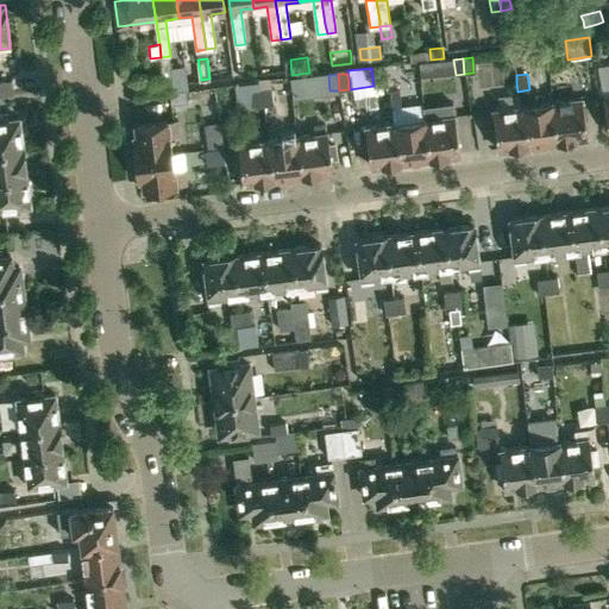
[(173,75),(163,76),(165,92),(175,90),(174,82),(173,75)]
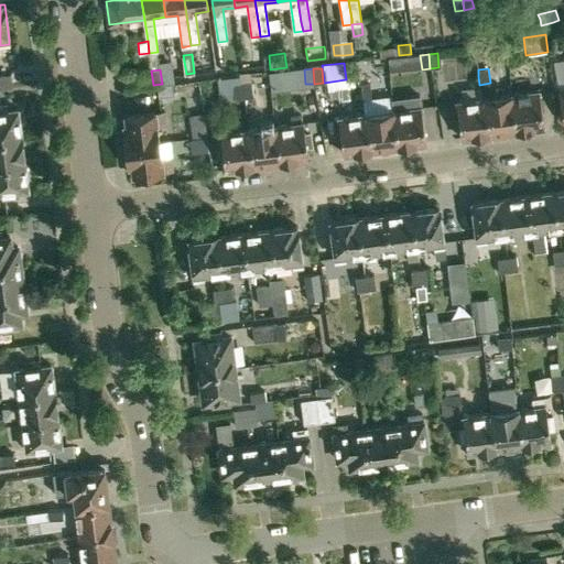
[(0,87),(15,86),(13,73),(0,74),(0,87)]
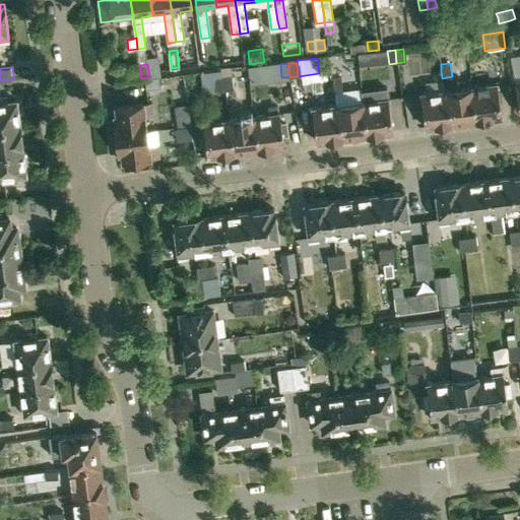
[(232,75),(223,76),(224,89),(233,88),(232,75)]
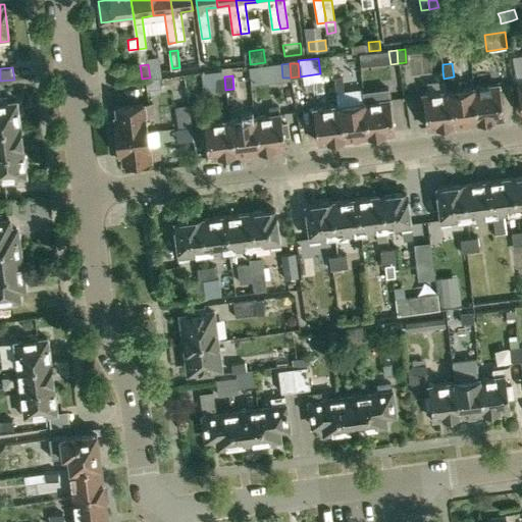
[(342,75),(332,76),(334,91),(341,90),(344,90),(343,83),(342,75)]
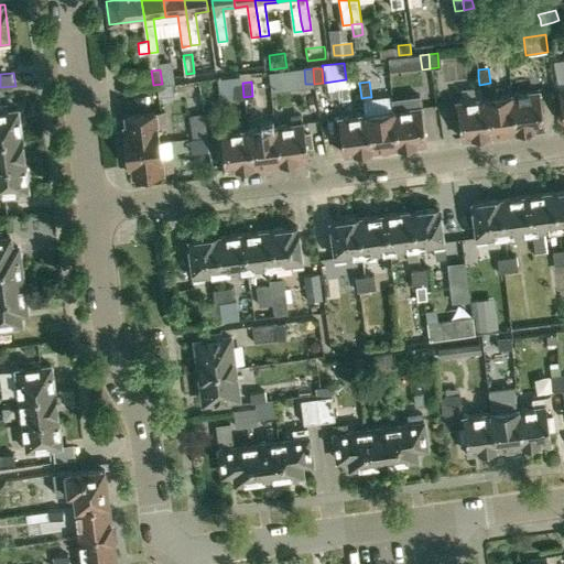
[(242,83),(240,83),(234,84),(236,98),(243,97),(242,83)]
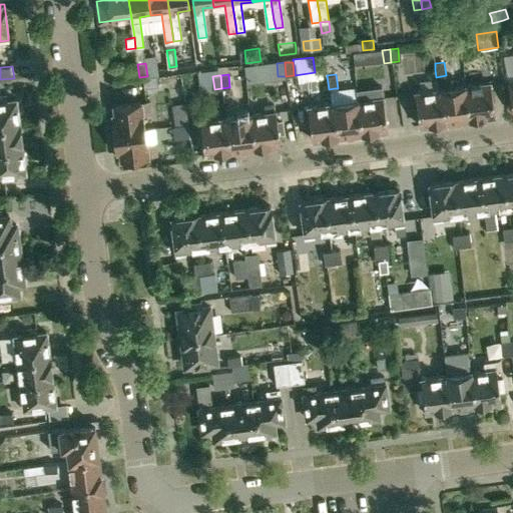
[(157,86),(156,76),(142,77),(143,87),(157,86)]
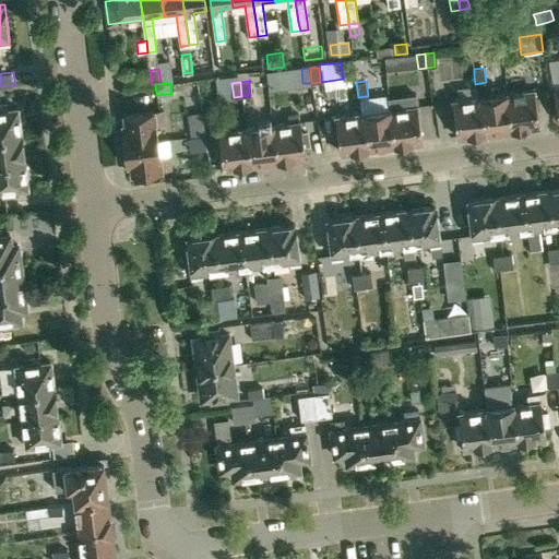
[(512,129),(539,126),(534,90),(507,93),(512,129)]
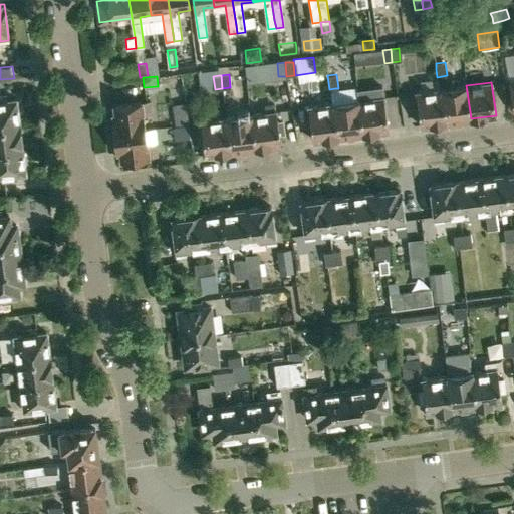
[(446,122),(471,118),(466,85),(441,88),(446,122)]
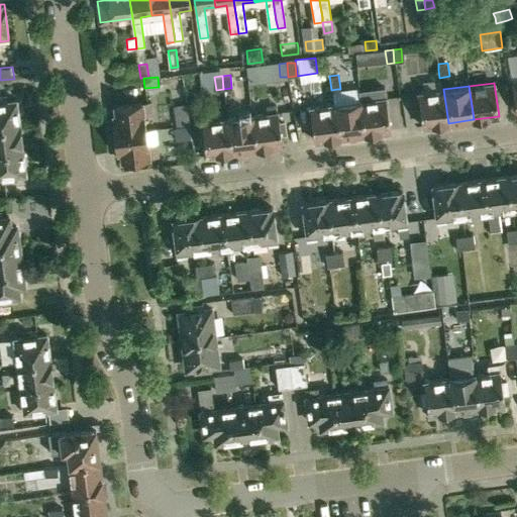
[(366,133),(391,130),(385,87),(359,90),(360,100),(366,133)]
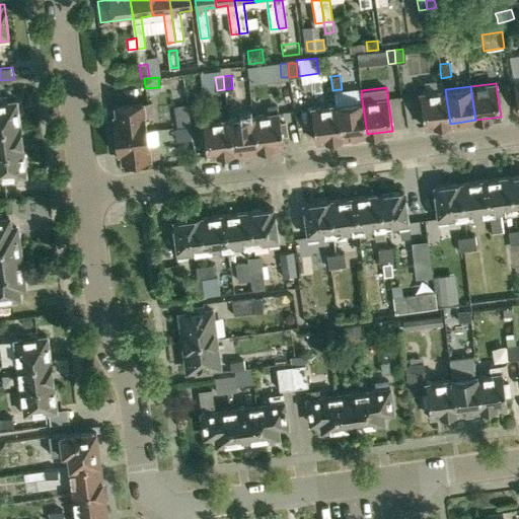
[(425,127),(450,124),(445,89),(420,93),(425,127)]
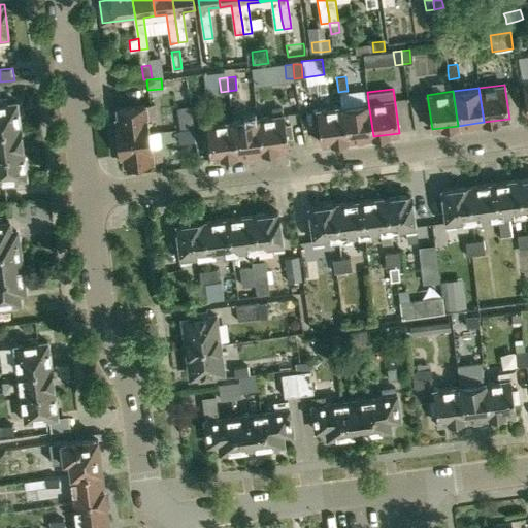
[(17,101),(7,103),(6,98),(0,98),(0,129),(20,127),(17,101)]
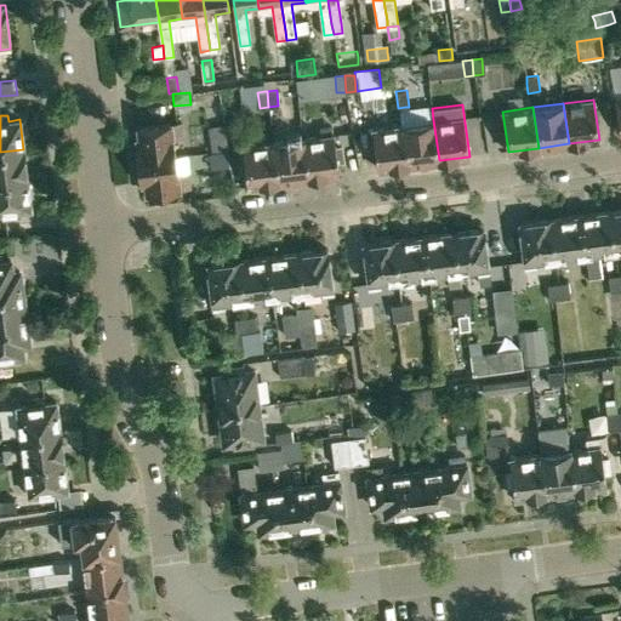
[(409,165),(439,160),(433,120),(403,124),(409,165)]
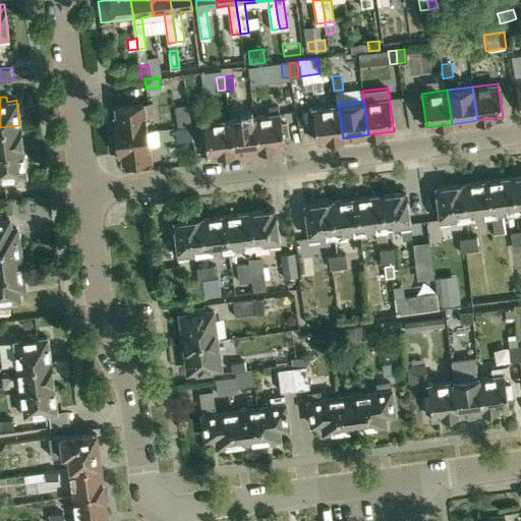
[(115,135),(148,131),(146,117),(152,116),(150,102),(115,107),(116,116),(113,116),(115,135)]
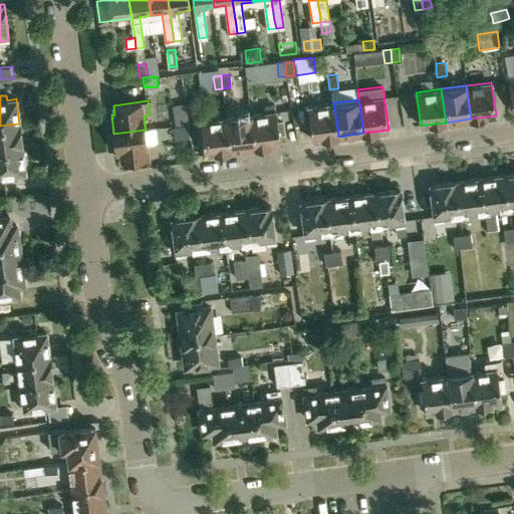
[(313,140),(338,137),(333,102),(308,106),(313,140)]
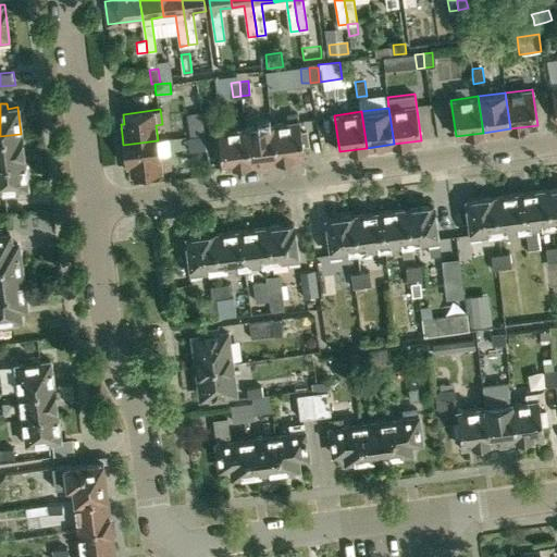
[(199,113),(186,115),(189,136),(202,134),(199,113)]
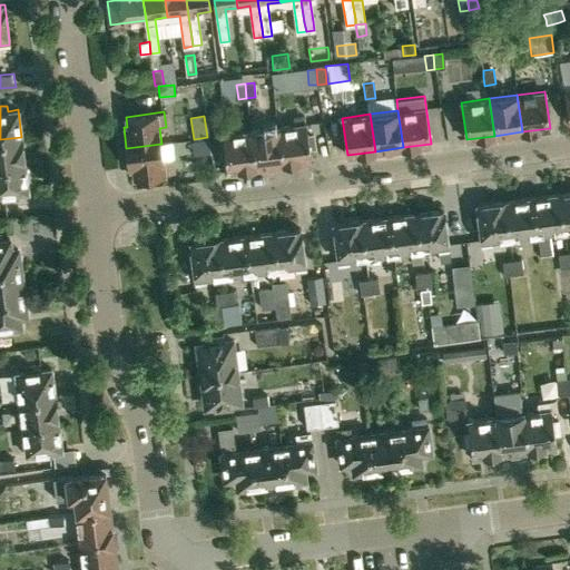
[(312,159),(310,147),(315,147),(313,134),(308,135),(306,123),(281,126),(285,163),(312,159)]
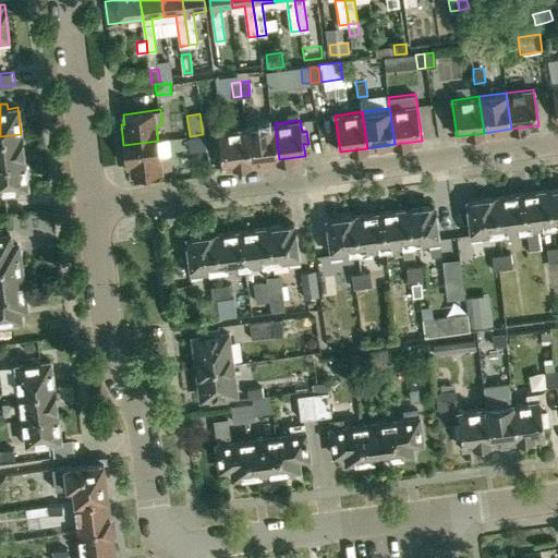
[(252,164),(279,159),(275,123),(246,126),(252,164)]
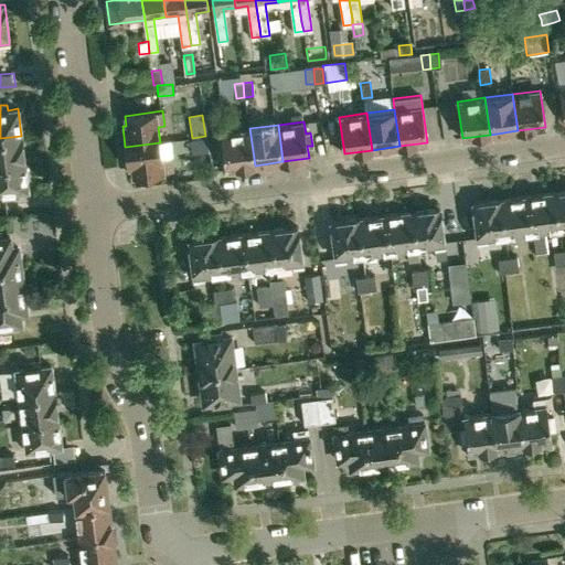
[(226,169),(255,166),(249,128),(221,132),(226,169)]
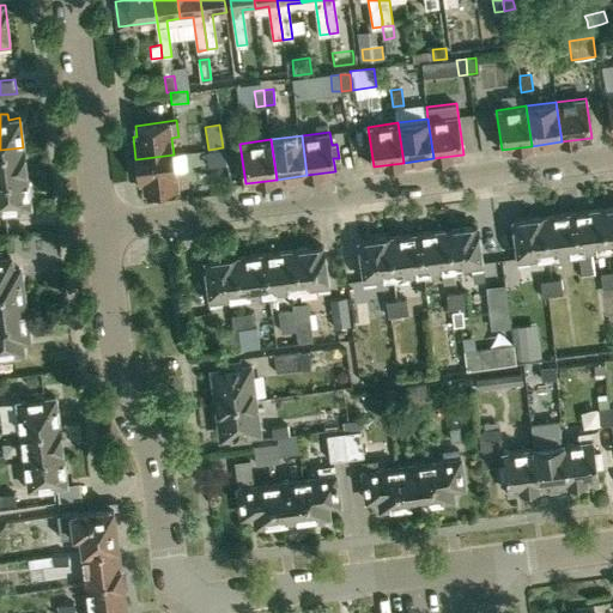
[(0,178),(26,175),(23,147),(0,150),(0,178)]
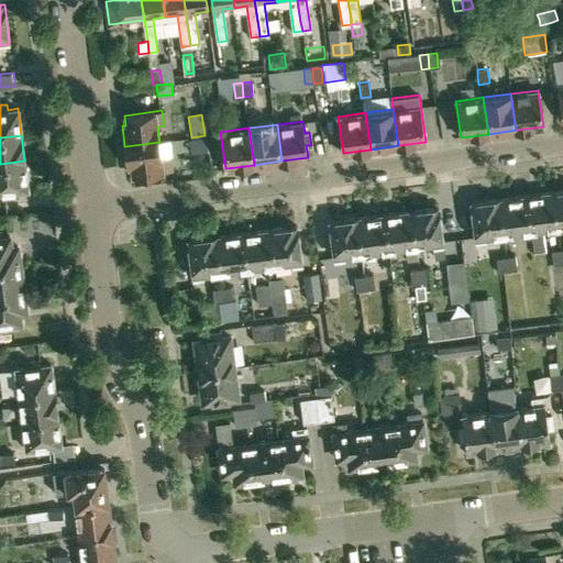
[(205,138),(192,139),(196,165),(209,163),(205,138)]
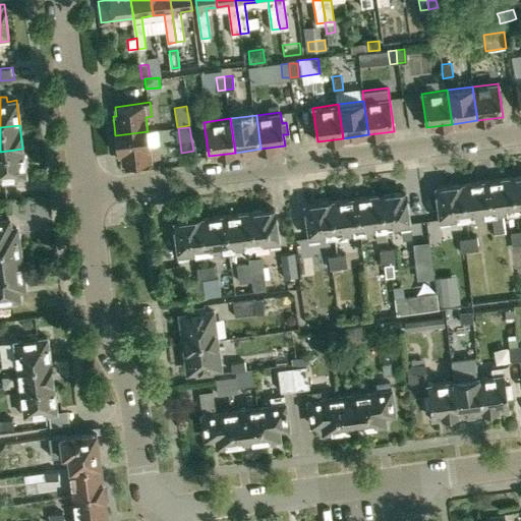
[(121,154),(122,162),(157,158),(155,143),(150,145),(148,131),(115,135),(118,154),(121,154)]
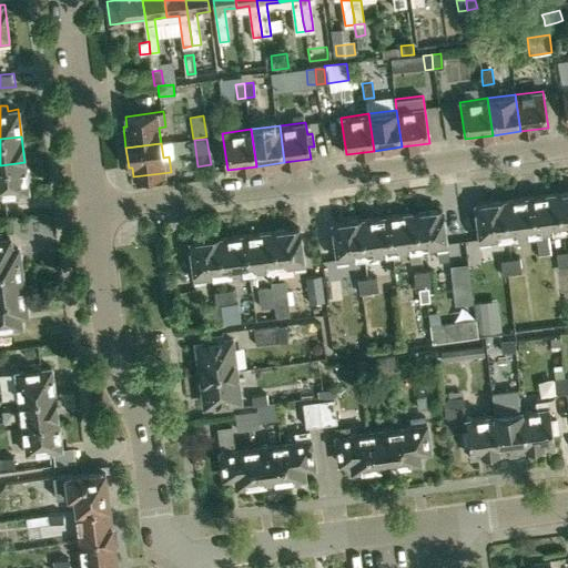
[(3,200),(19,198),(18,192),(28,191),(24,162),(0,165),(0,193),(2,194),(3,200)]
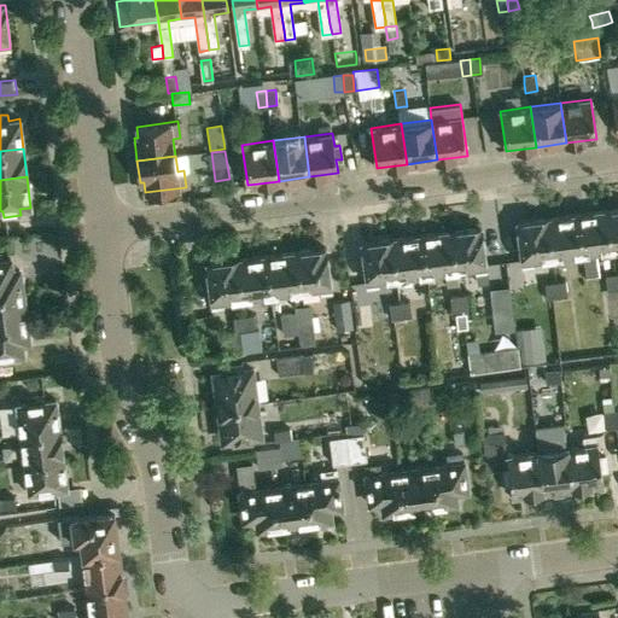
[(617,208),(607,210),(612,249),(617,248),(617,208)]
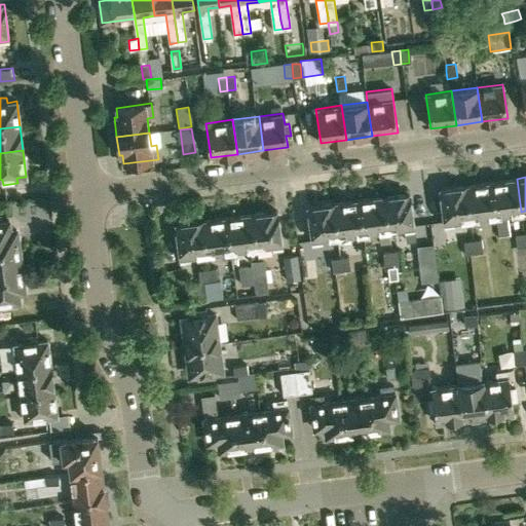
[(495,215),(521,212),(517,179),(491,182),(495,215)]
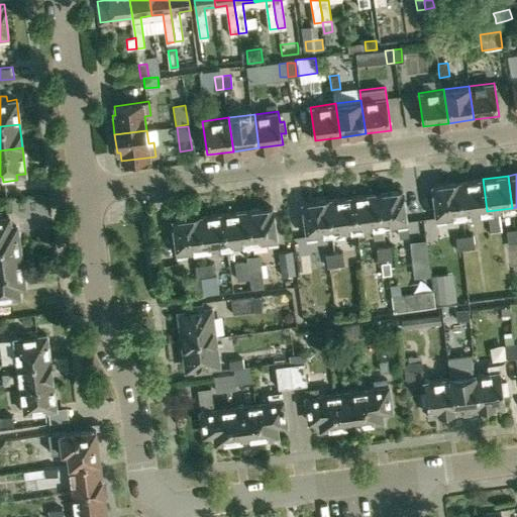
[(462,215),(487,211),(483,179),(458,182),(462,215)]
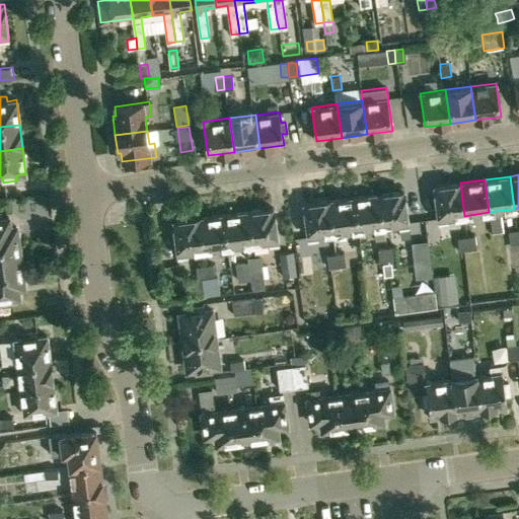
[(448,218),(464,216),(460,182),(435,187),(439,219),(440,223),(448,222),(448,218)]
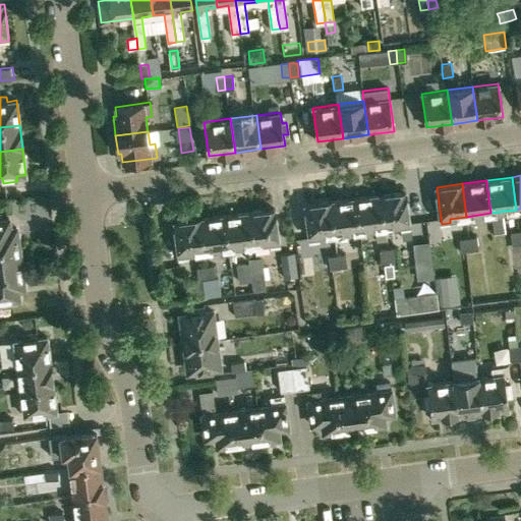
[(381,194),(385,227),(401,225),(402,230),(410,228),(410,224),(406,191),(381,194)]
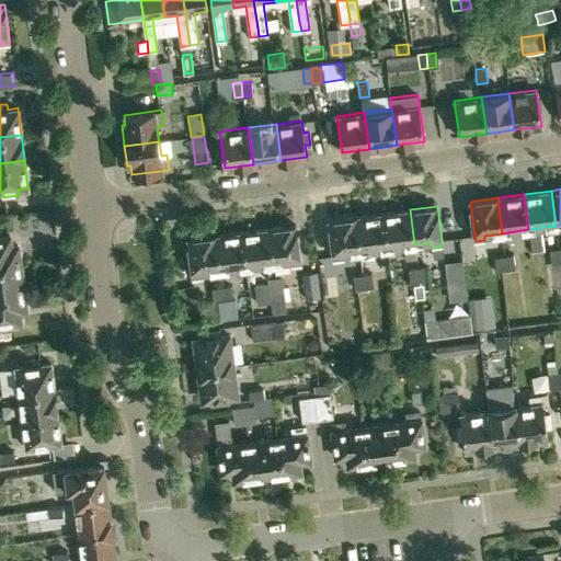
[(416,258),(414,244),(410,209),(384,213),(388,248),(403,247),(405,260),(416,258)]
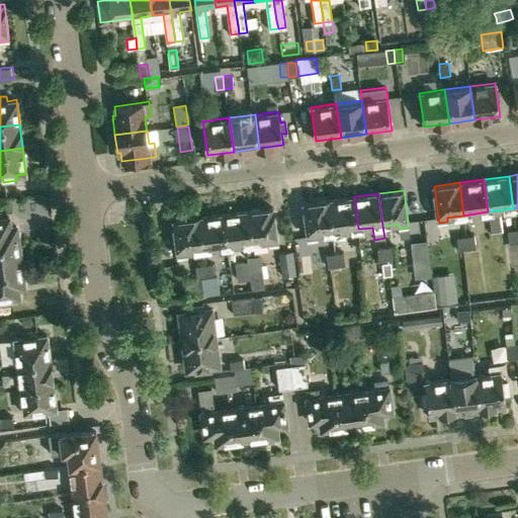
[(333,233),(358,229),(354,196),(329,199),(333,233)]
